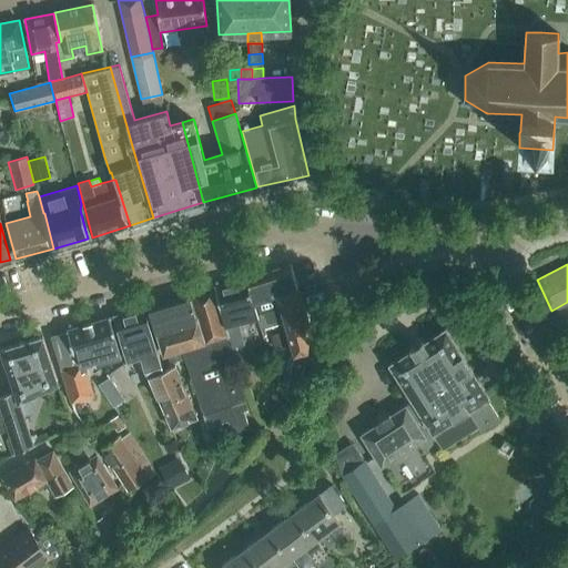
[(291,265),(247,279),(257,317),(260,327),(284,321),(294,354),(295,354),(307,351),(308,334),(310,334),(307,326),(310,326),(304,308),(291,265)]
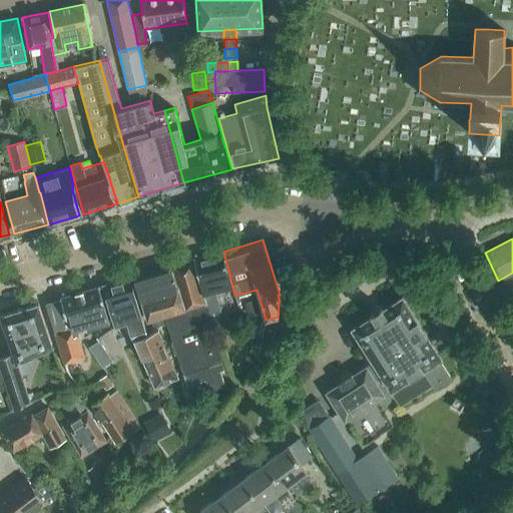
[(219,312),(214,292),(232,287),(223,251),(222,251),(193,260),(203,294),(205,303),(210,314),(219,312)]
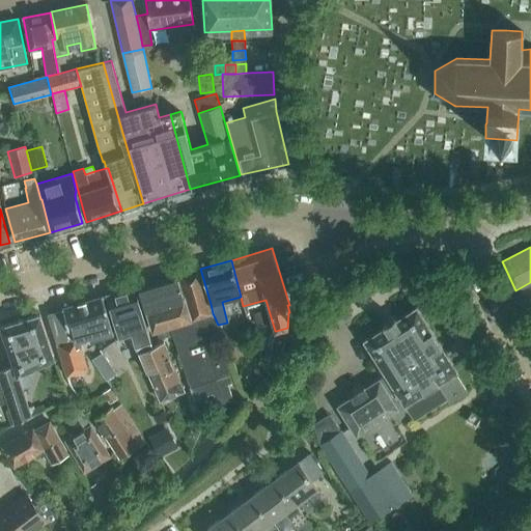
[(214,380),(211,381),(215,391),(213,391),(217,403),(232,398),(227,382),(231,381),(215,332),(220,331),(218,325),(213,313),(211,304),(200,269),(177,274),(192,319),(214,380)]
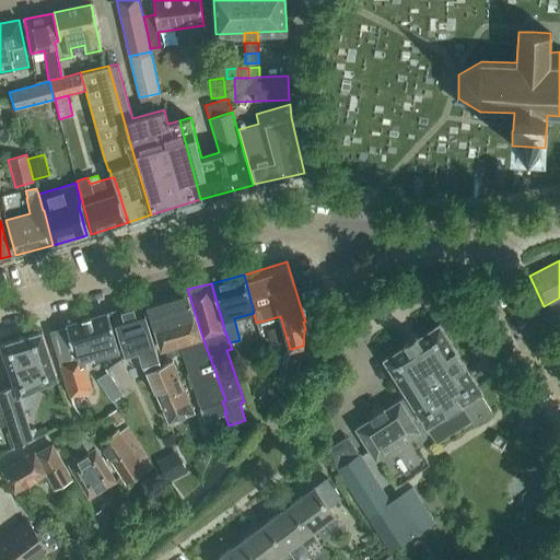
[(205,418),(224,412),(226,412),(222,401),(225,400),(202,337),(187,289),(146,301),(161,349),(168,347),(178,343),(182,353),(200,408),(201,408),(205,418)]
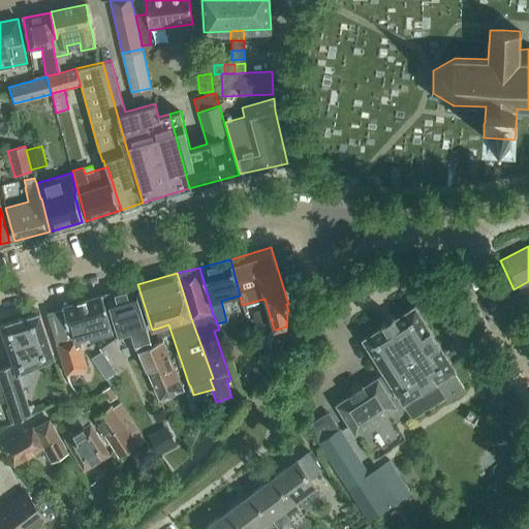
[(152,345),(146,327),(134,286),(105,294),(117,336),(130,332),(135,350),(137,351),(152,345)]
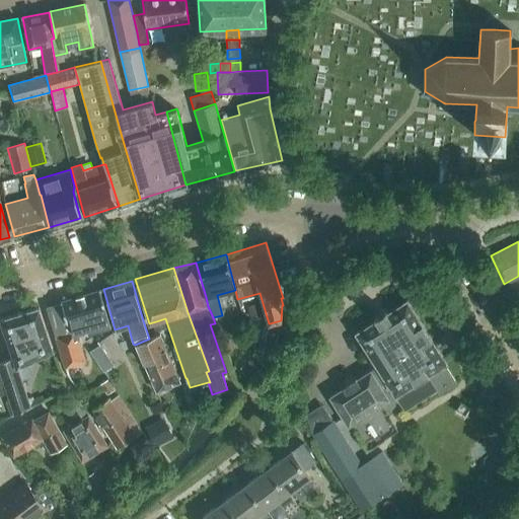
[(61,301),(61,302),(69,328),(71,327),(79,340),(85,337),(84,336),(89,332),(89,331),(112,324),(100,289),(61,301)]
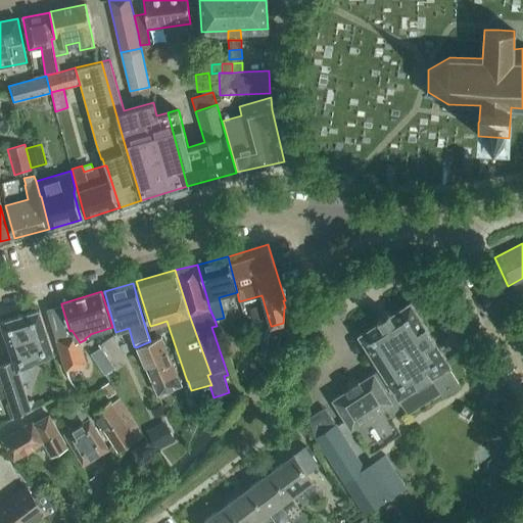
[(380,369),(331,400),(350,430),(430,378),(438,390),(457,379),(448,367),(449,366),(410,302),(390,316),(388,313),(375,322),(377,325),(359,336),(380,369)]
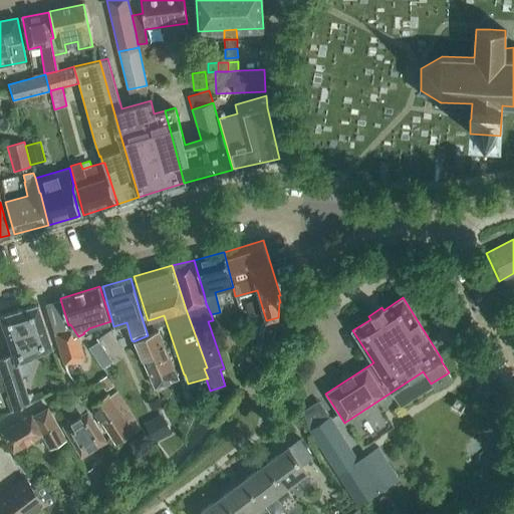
[(101,368),(101,367),(88,350),(83,341),(78,336),(70,324),(68,325),(60,299),(45,303),(66,371),(74,381),(80,378),(83,381),(101,368)]
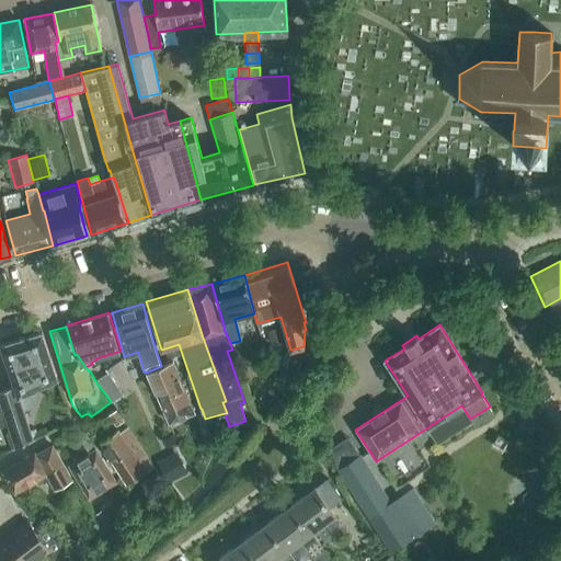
[(56,376),(42,333),(42,332),(0,345),(14,385),(0,389),(0,404),(3,414),(7,424),(7,425),(13,448),(31,438),(18,396),(53,379),(56,376)]
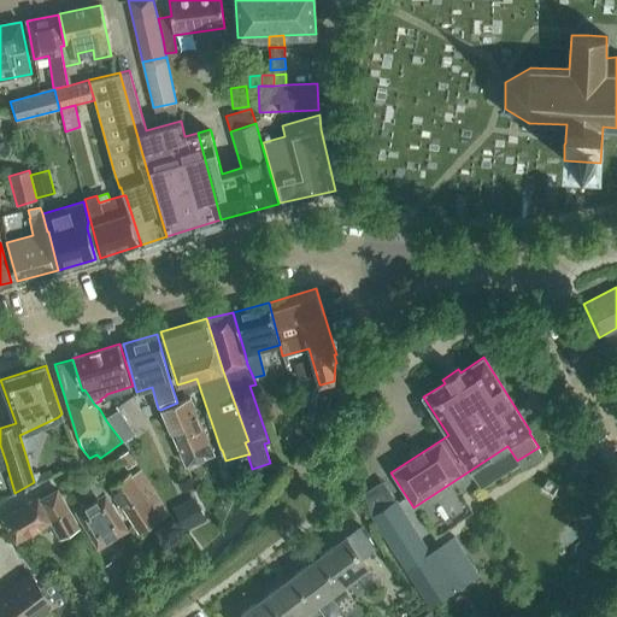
[(197,378),(186,382),(189,393),(200,389),(197,378)]
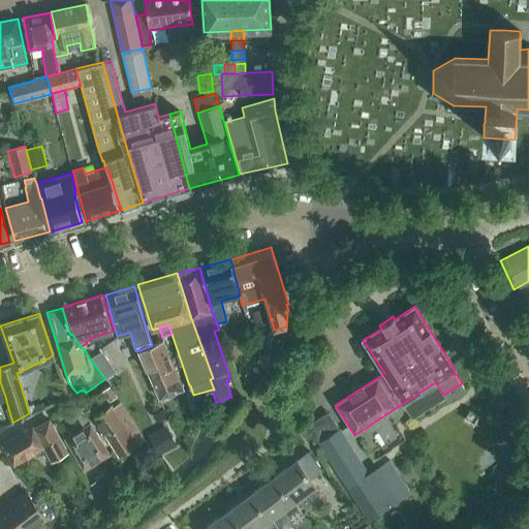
[(275,330),(270,349),(280,351),(283,339),(286,327),(275,330)]
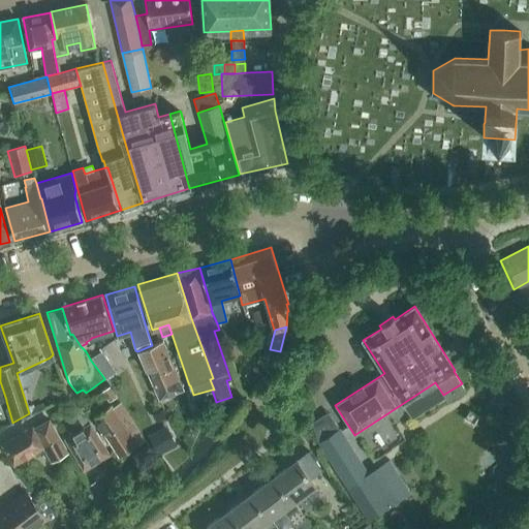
[(152,345),(137,351),(159,400),(184,389),(162,341),(152,345)]
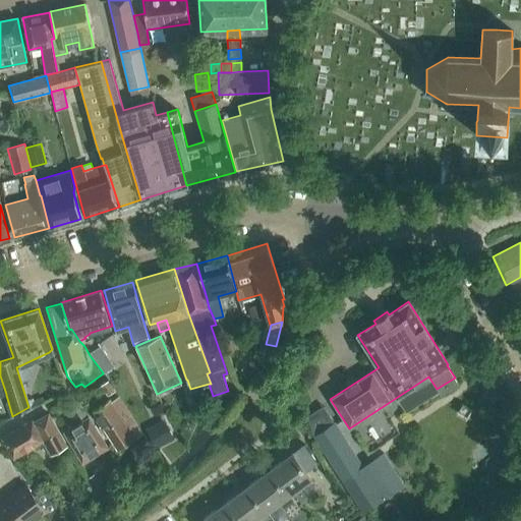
[(90,355),(101,347),(95,339),(84,346),(90,355)]
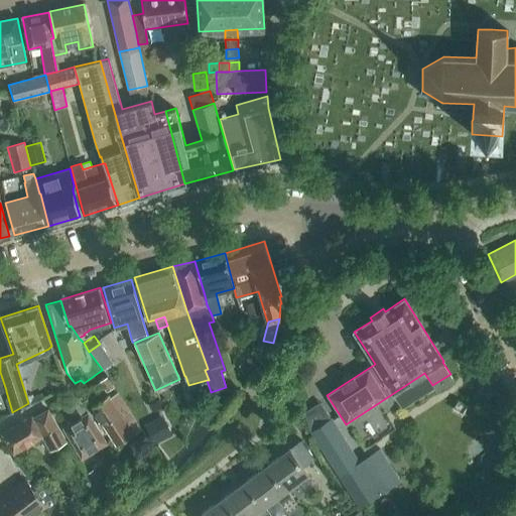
[(112,363),(100,344),(89,352),(102,369),(112,363)]
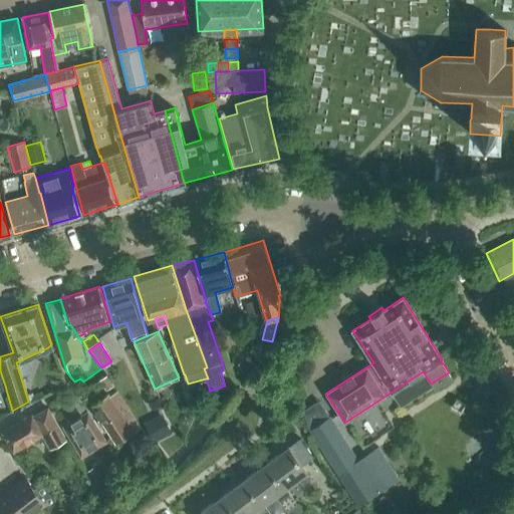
[(106,374),(98,380),(98,381),(92,386),(96,392),(103,388),(105,391),(113,386),(106,374)]
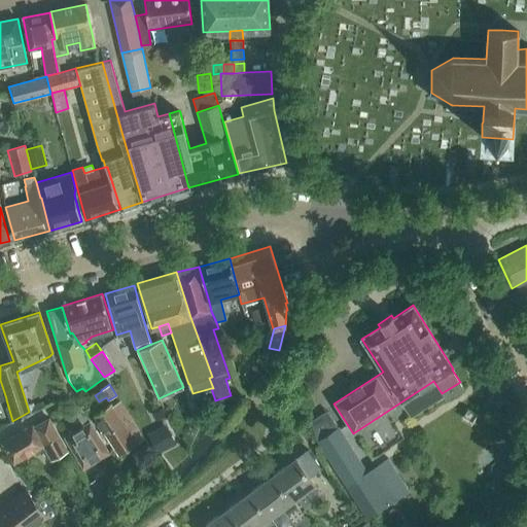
[(118,454),(143,438),(119,402),(112,408),(111,405),(94,416),(118,454)]
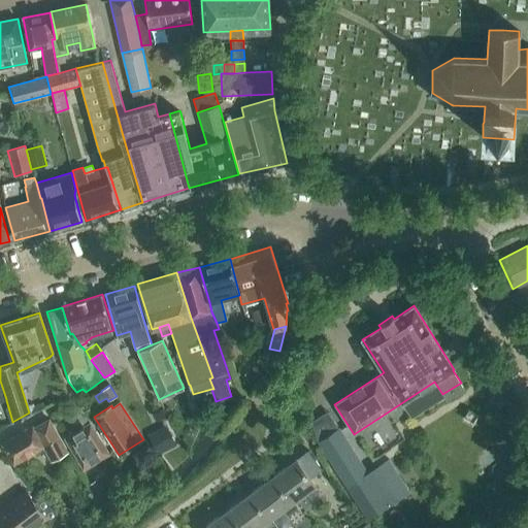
[(78,419),(84,427),(90,423),(85,415),(78,419)]
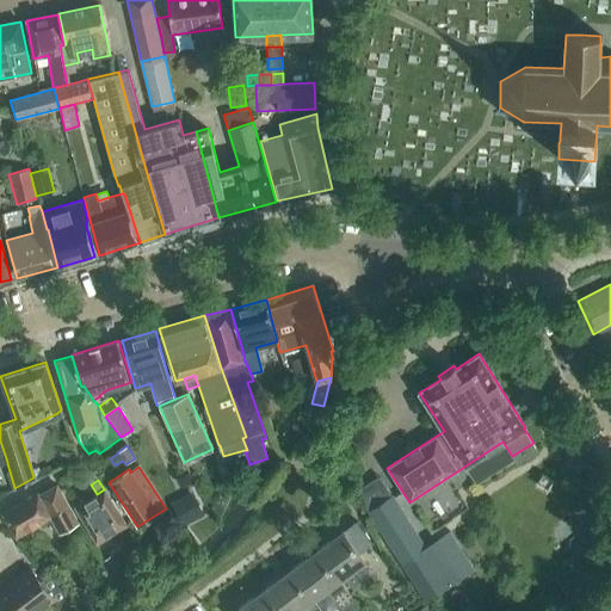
[(38,493),(2,513),(16,537),(49,518),(59,535),(80,523),(57,483),(38,494),(38,493)]
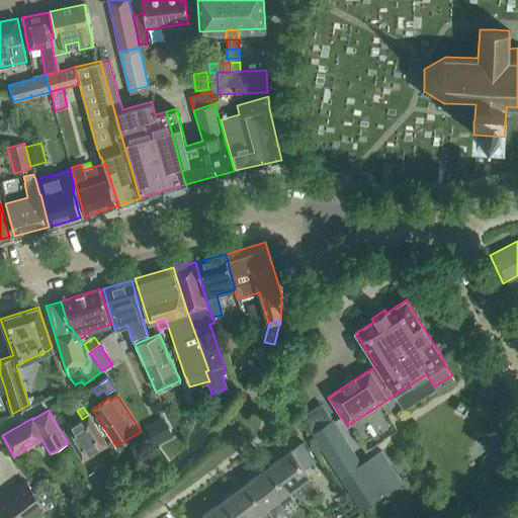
[(83,459),(106,445),(88,415),(64,430),(83,459)]
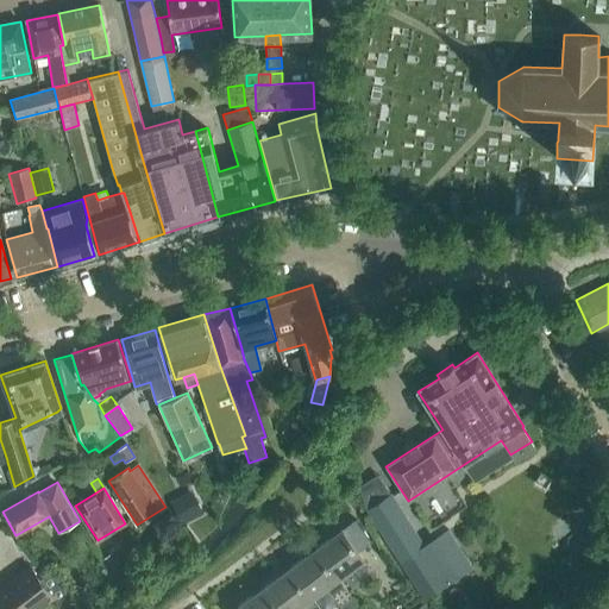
[(190,490),(169,502),(182,525),(203,513),(190,490)]
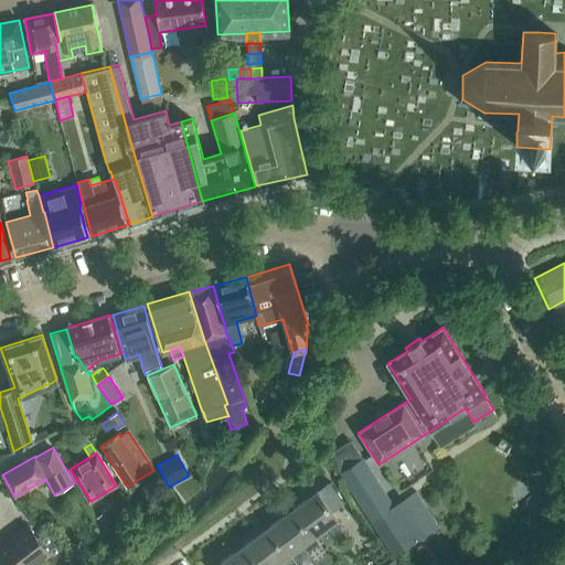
[(416,491),(393,505),(362,457),(339,472),(371,521),(393,555),(438,525),(416,491)]
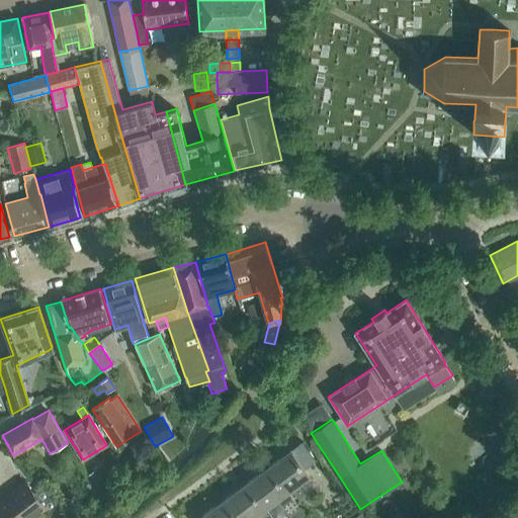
[(321,491),(305,468),(316,460),(303,441),(289,450),(290,452),(282,458),(281,456),(280,456),(280,457),(268,466),(287,493),(287,492),(299,484),(311,499),(321,491)]
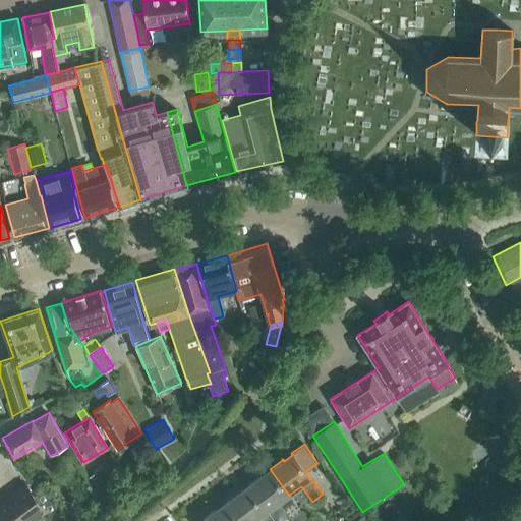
[(289,496),(270,469),(269,470),(270,471),(262,477),(261,475),(259,476),(247,485),(267,512),(279,503),(290,518),(300,510),(289,495),(289,496)]
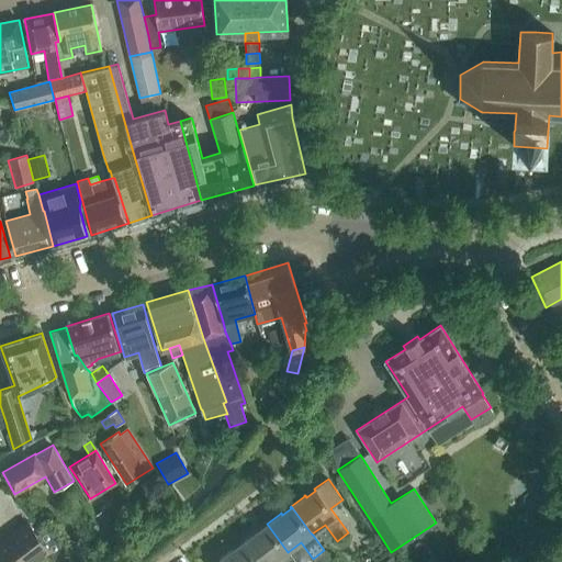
[(105,537),(117,529),(103,509),(92,517),(105,537)]
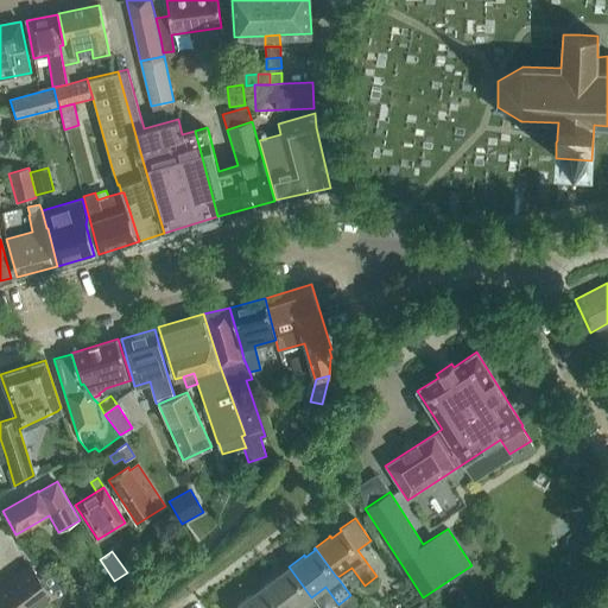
[(40,578),(38,576),(31,565),(10,581),(29,607),(37,607),(54,596),(58,602),(70,594),(52,569),(40,578)]
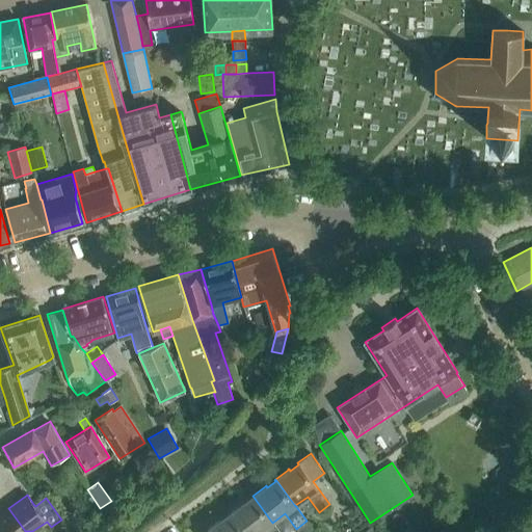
[(272,523),(253,496),(251,497),(253,498),(244,504),(243,502),(242,503),(242,504),(230,513),(243,531),(259,531),(262,530),(263,531),(280,531),(272,523)]
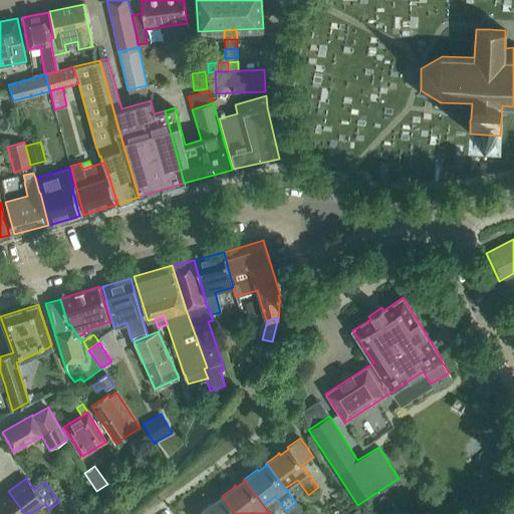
[(0,513),(24,513),(8,491),(0,497),(0,513)]
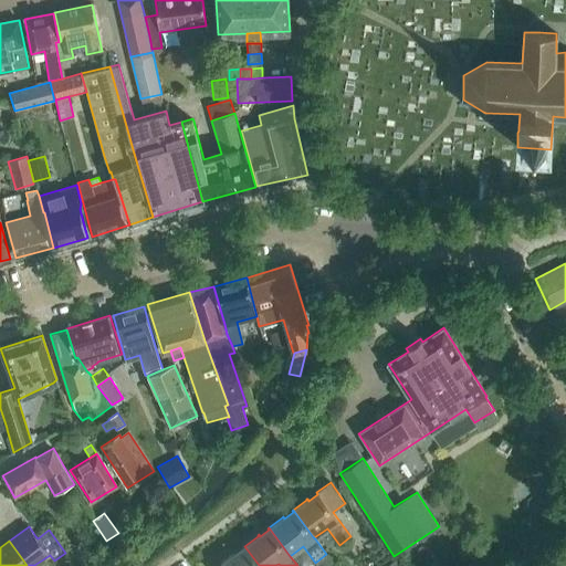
[(82,541),(70,551),(80,562),(92,552),(82,541)]
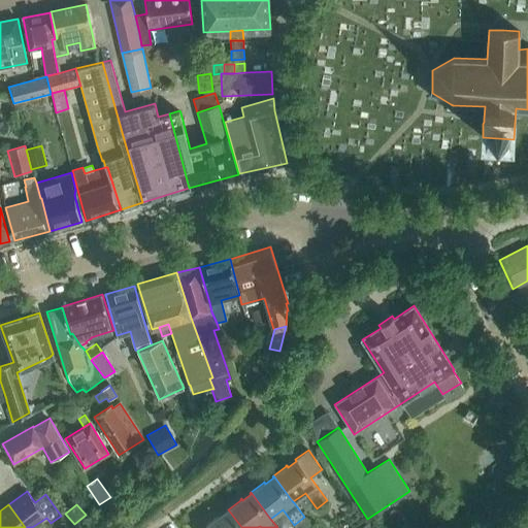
[(241,527),(228,509),(227,509),(228,510),(220,517),(219,515),(218,516),(218,517),(205,526),(205,527),(241,527)]
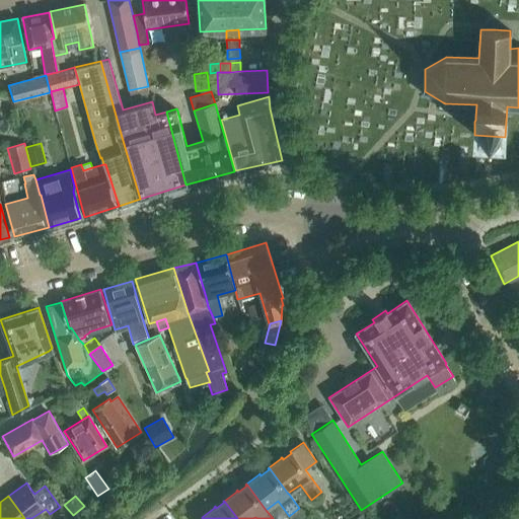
[(305,518),(299,510),(290,517),(291,518),(305,518)]
